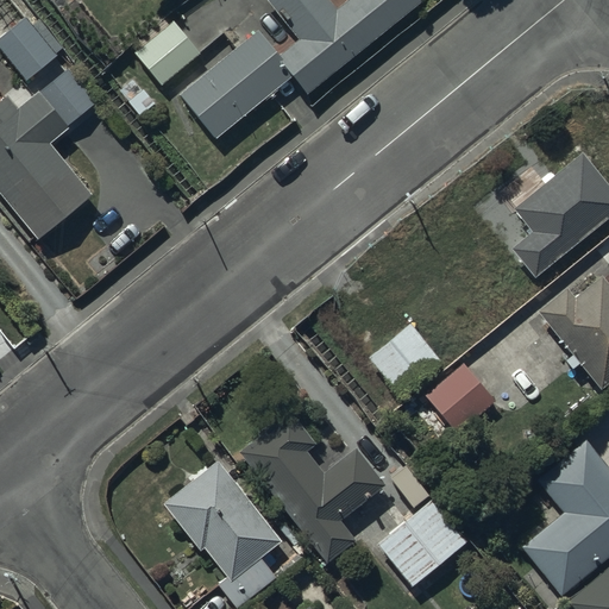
[(280,57),(259,31),(179,96),(214,142),(292,81),(305,96),(420,5),(415,0),(349,0),(336,11),(327,0),(264,0),(299,42),(280,57)]
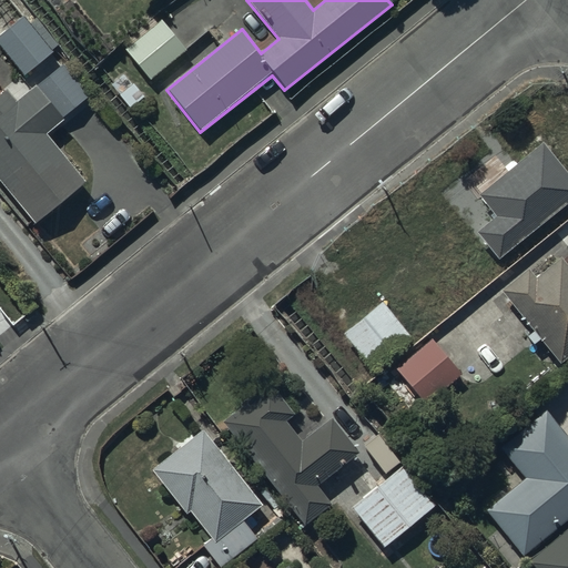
[(29,23),(23,17),(0,36),(0,50),(22,78),(61,46),(38,17),(29,23)]
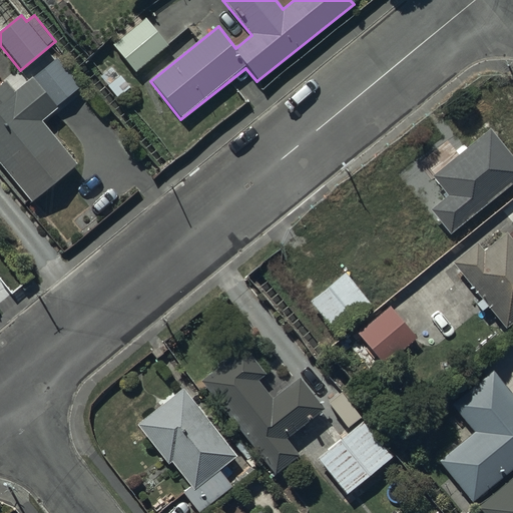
[(168,47),(146,20),(113,46),(134,73),(168,47)]
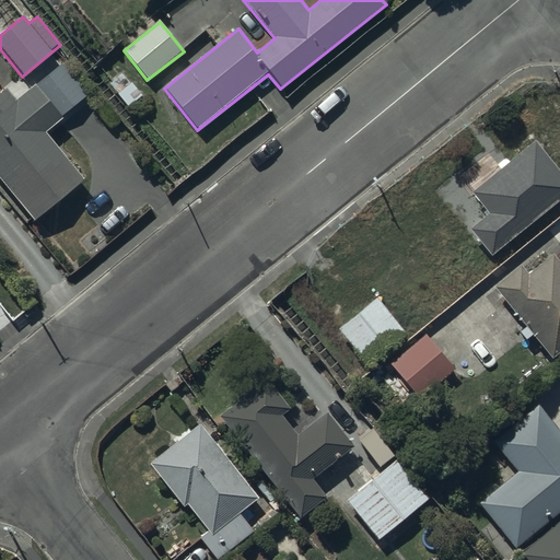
[(0,92),(0,181),(34,223),(84,182),(45,131),(93,93),(67,60),(18,101),(7,86),(0,92)]
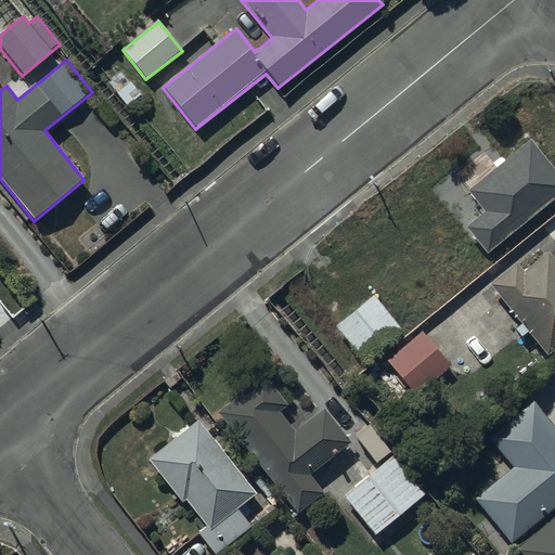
[(107,82),(110,85),(127,106),(142,94),(123,71),(107,82)]
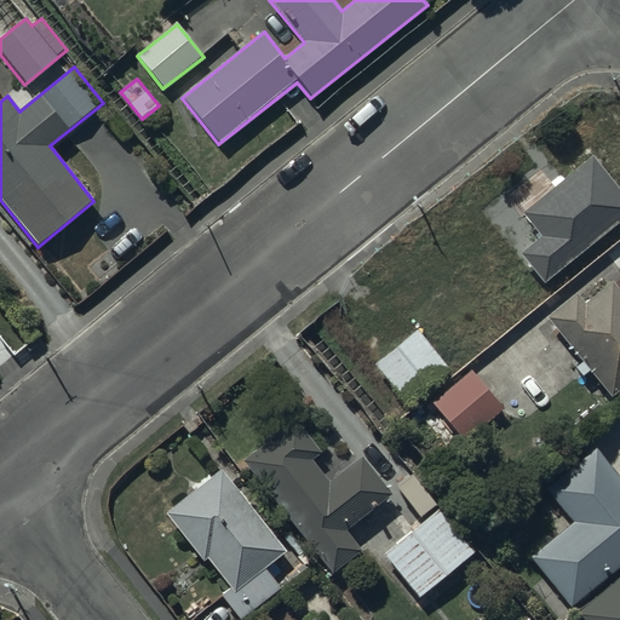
[(518,257),(540,285),(619,219),(619,195),(590,158),(518,214),(539,240),(518,257)]
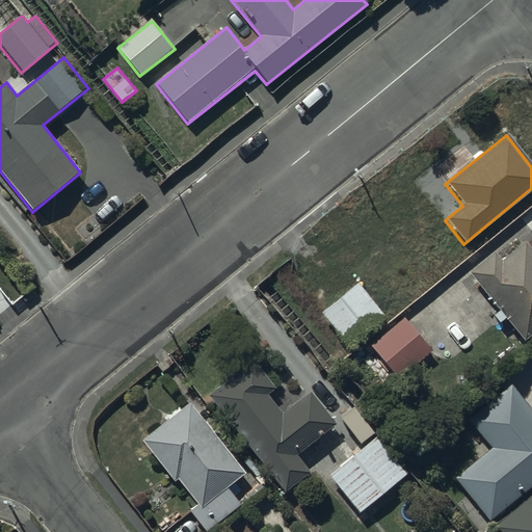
[(503,319),(522,342),(531,334),(531,254),(524,243),(501,262),(493,253),(466,274),(497,312),(490,317),(497,324),(503,319)]
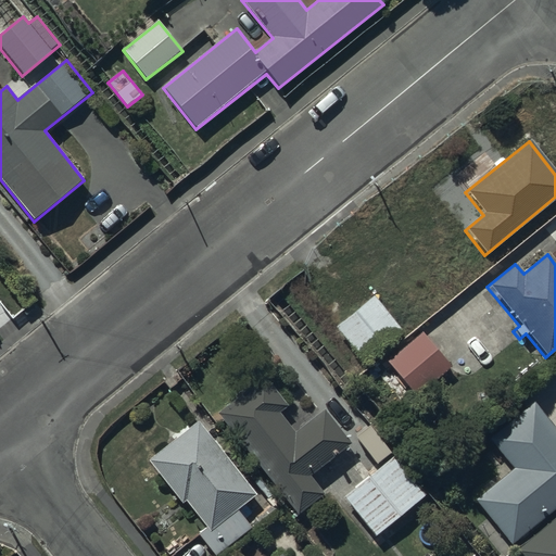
[(404,333),(375,297),(335,327),(365,364),(404,333)]
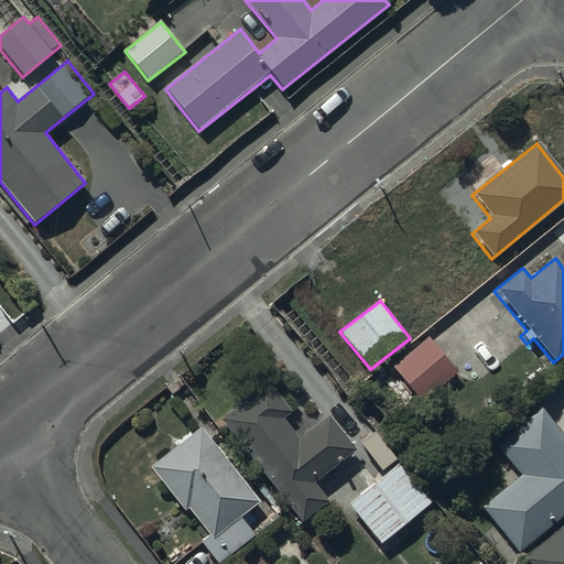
[(424,333),(423,334),(388,362),(422,404),(457,375),(424,333)]
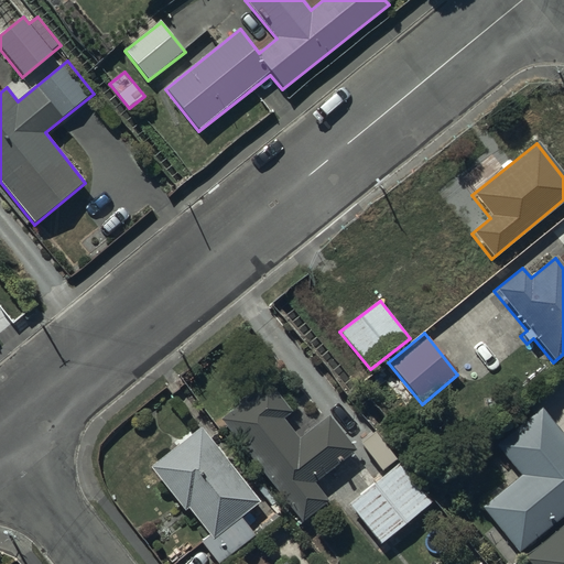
[(268,383),(220,420),(301,523),(327,502),(314,484),(355,452),(328,418),(299,441),(282,420),(291,413),(268,383)]
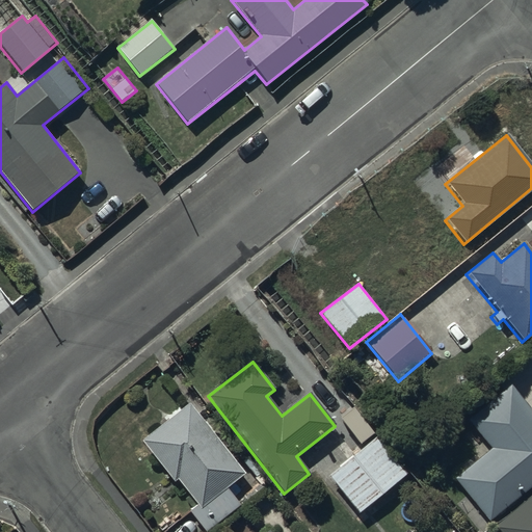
[(452,480),(487,523),(531,486),(531,414),(509,386),(466,421),(489,450),(452,480)]
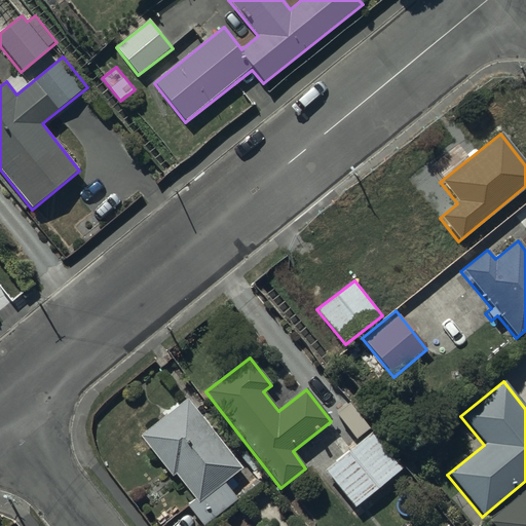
[(141,436),(142,437),(173,478),(176,476),(194,500),(187,506),(201,525),(203,525),(236,501),(223,484),(241,471),(188,400),(141,436)]
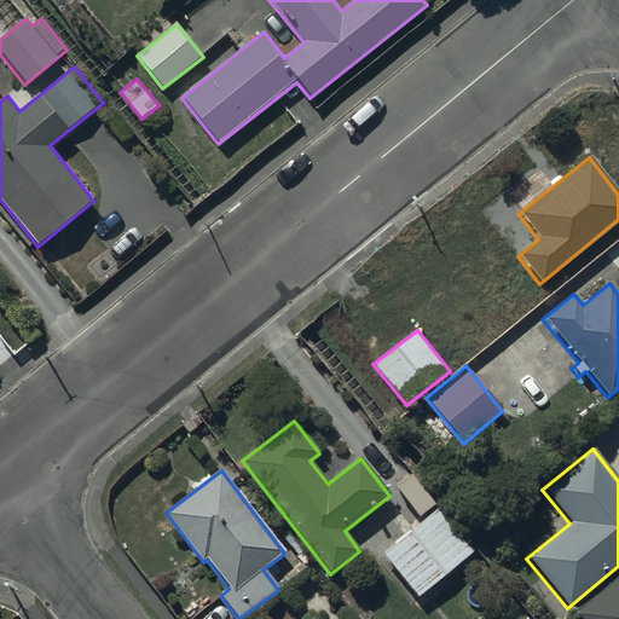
[(472,554),(437,512),(382,555),(418,599),(472,554)]
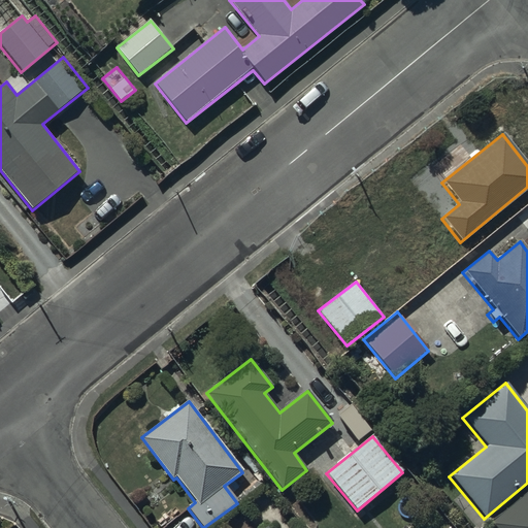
[(489,523),(491,525),(493,527),(527,527),(527,490),(489,523)]
